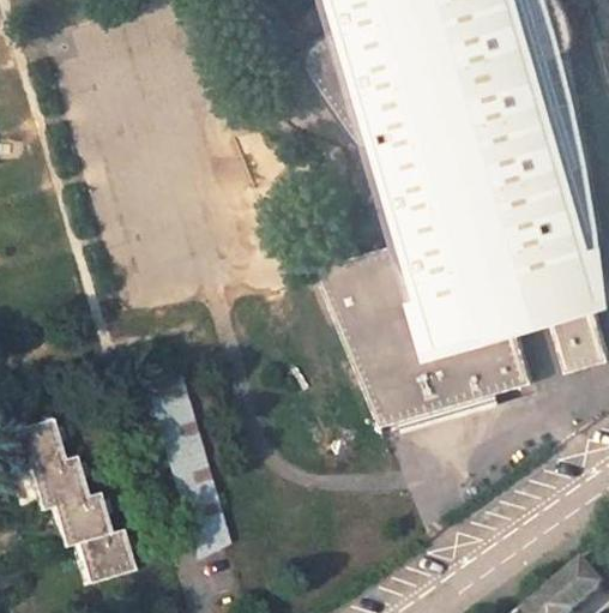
[(345,0),(355,29),(390,145),(412,224),(408,226),(403,232),(402,239),(403,241),(325,265),(391,426),(544,379),(522,299),(556,290),(580,368),(608,360),(608,302),(602,277),(608,276),(608,258),(549,55),(532,0),(345,0)]
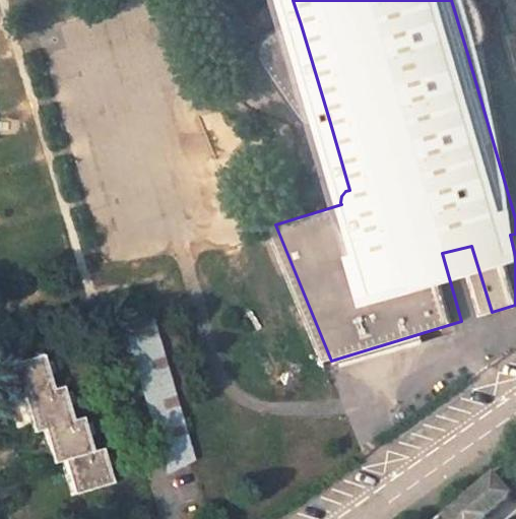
[(451,0),(465,47),(470,45),(472,45),(472,44),(473,45),(473,44),(487,44),(491,41),(497,34),(499,28),(500,19),(492,0),(451,0)]
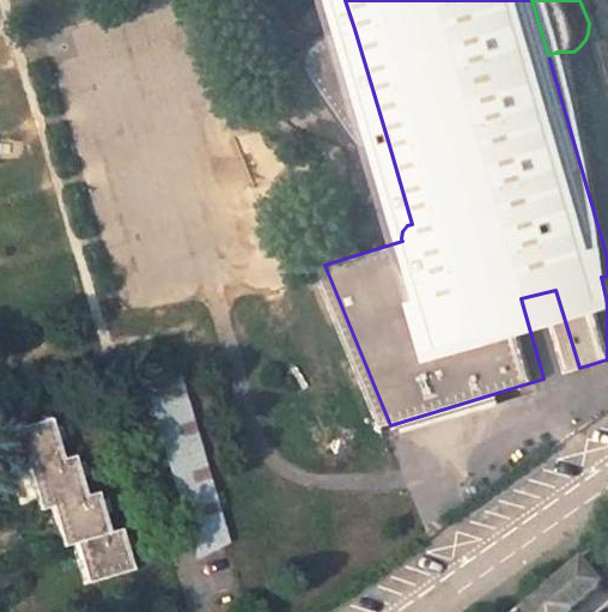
[(389,145),(354,29),(342,28),(338,29),(327,37),(321,46),(318,58),(320,66),(368,135),(369,137),(377,143),(384,145),(389,145)]
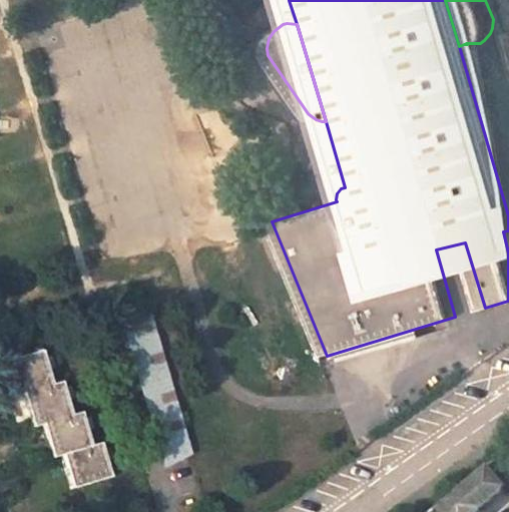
[(130,325),(167,462),(192,455),(154,318),(130,325)]
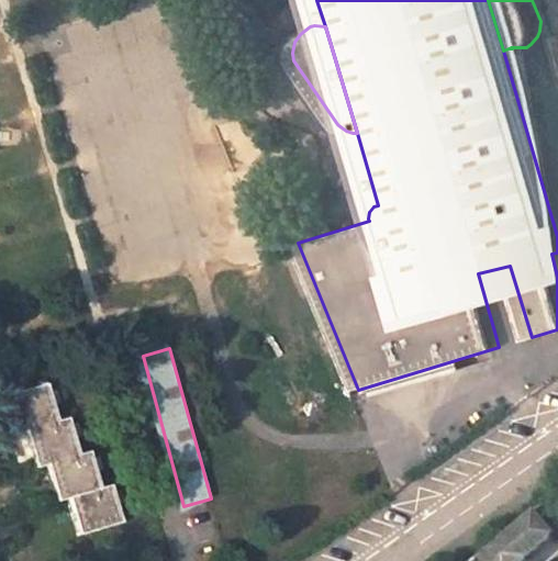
[(82,453),(73,417),(63,421),(51,382),(9,393),(19,433),(30,429),(41,466),(52,462),(62,500),(71,496),(82,535),(126,522),(116,484),(105,487),(95,450),(82,453)]
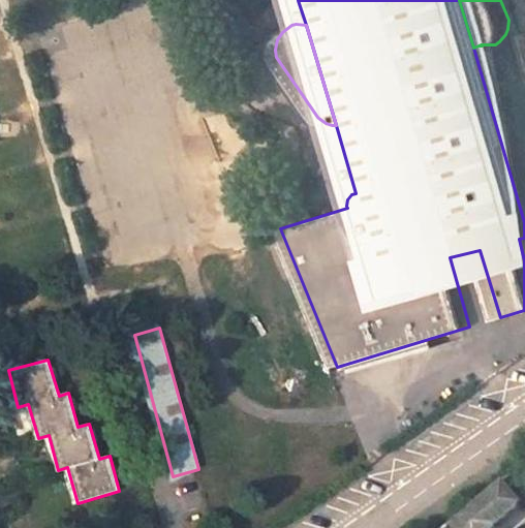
[(524,475),(513,484),(461,527),(504,527),(524,513),(524,475)]
